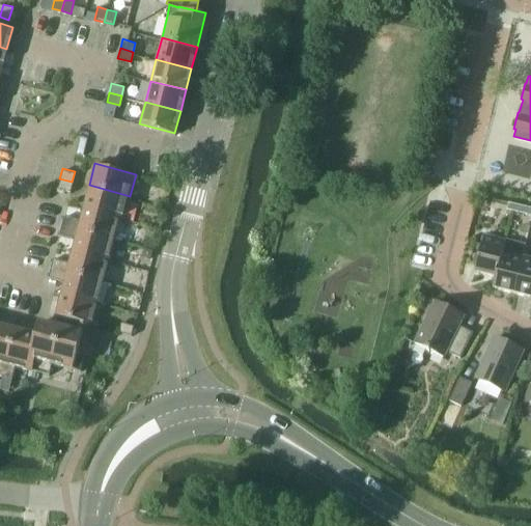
[(70,190),(72,182),(59,178),(57,187),(70,190)]
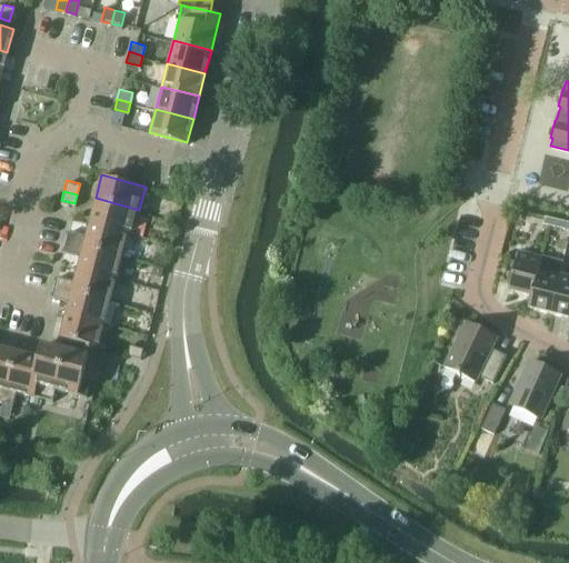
[(96,198),(89,221),(127,231),(133,233),(139,210),(96,198)]
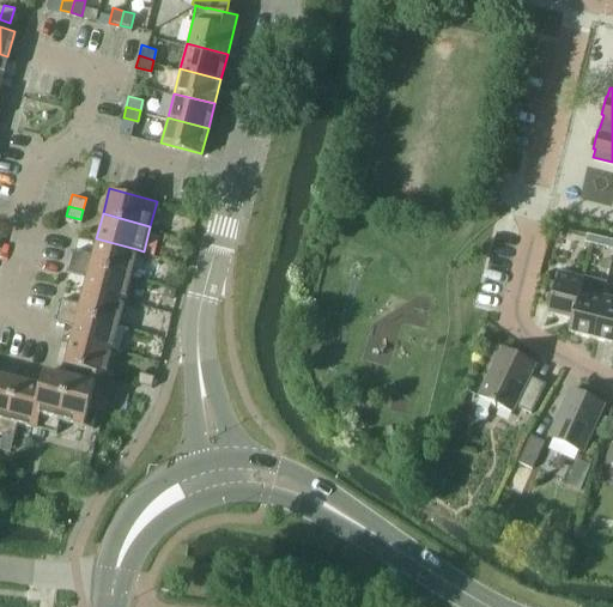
[(584,238),(599,242),(600,234),(587,230),(584,238)]
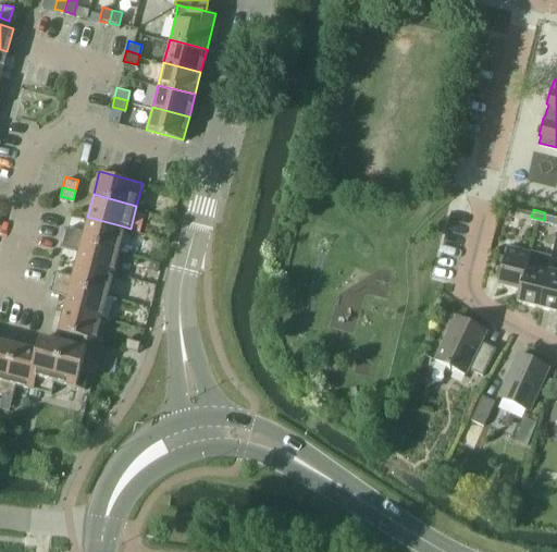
[(544,220),(556,222),(556,215),(545,212),(544,220)]
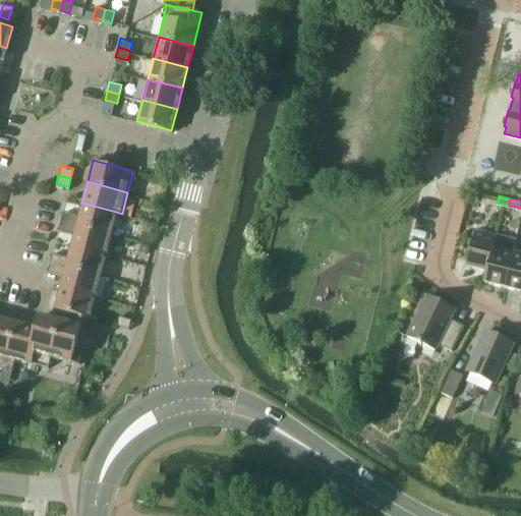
[(62,210),(60,219),(111,232),(111,231),(112,228),(116,212),(81,203),(78,214),(62,210)]
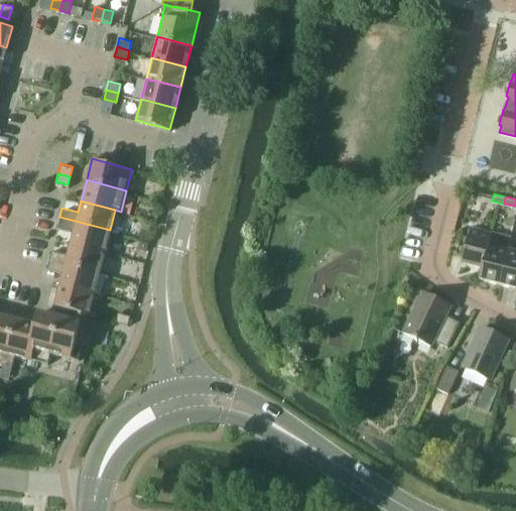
[(74,230),(71,242),(105,251),(109,232),(110,230),(59,217),(56,226),(74,230)]
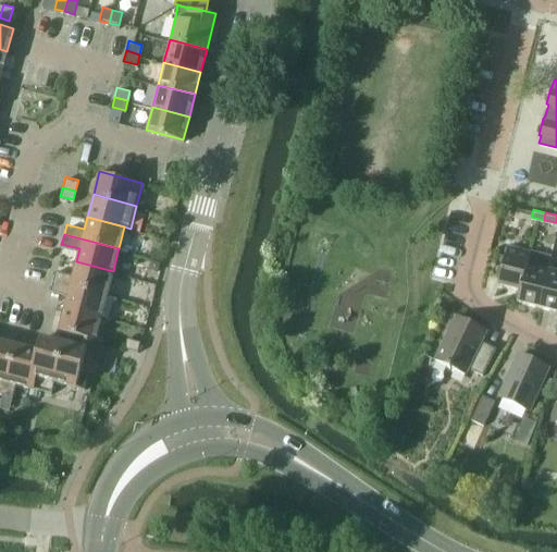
[(497,282),(519,287),(520,287),(527,261),(530,249),(507,244),(497,282)]
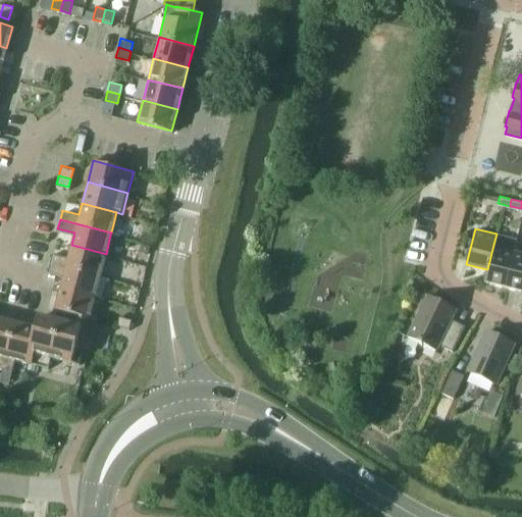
[(51,252),(49,261),(100,274),(106,254),(71,245),(68,256),(51,252)]
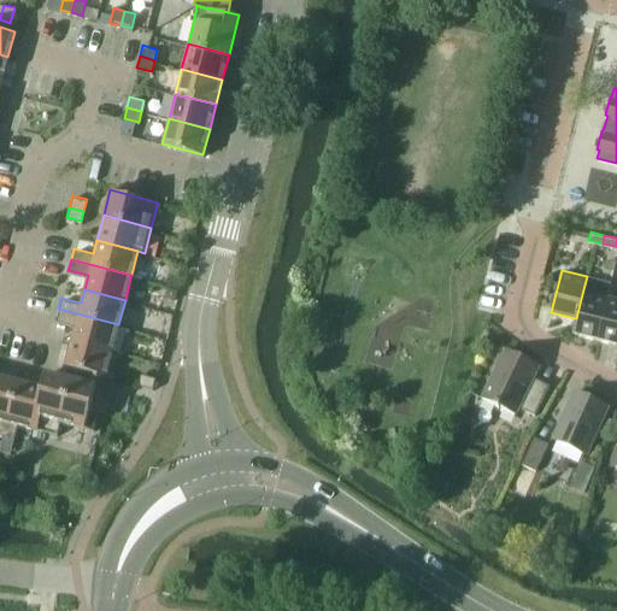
[(576,318),(575,318),(571,330),(597,336),(606,294),(583,289),(576,318)]
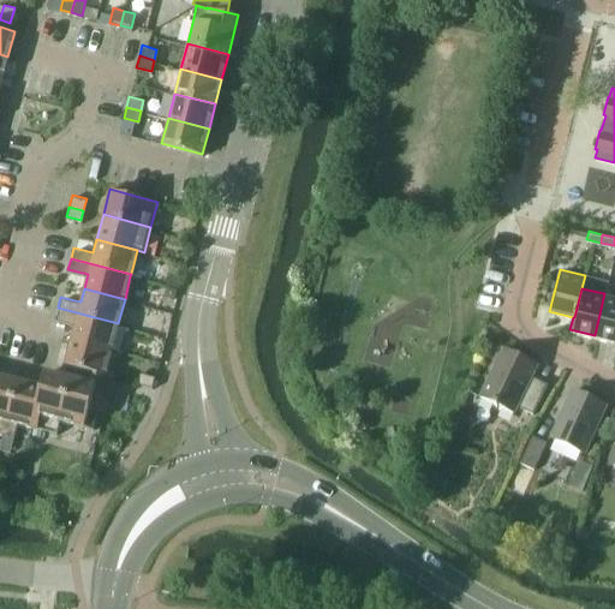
[(614,296),(604,293),(595,335),(614,340),(614,296)]
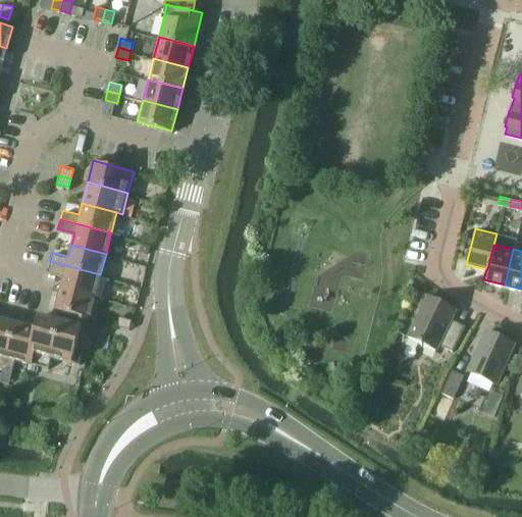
[(63,275),(60,287),(95,296),(100,274),(49,261),(47,271),(63,275)]
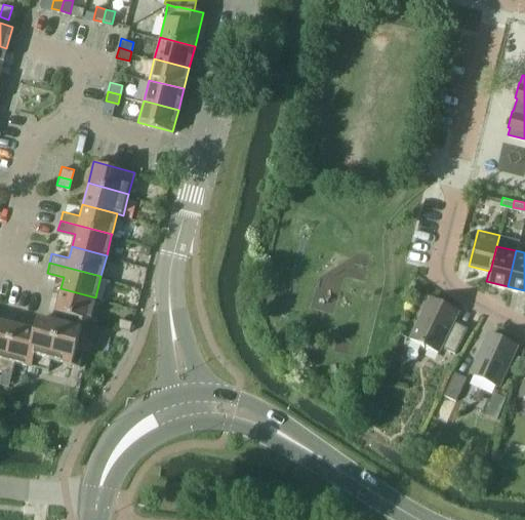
[(89,319),(95,297),(61,288),(55,310),(89,319)]
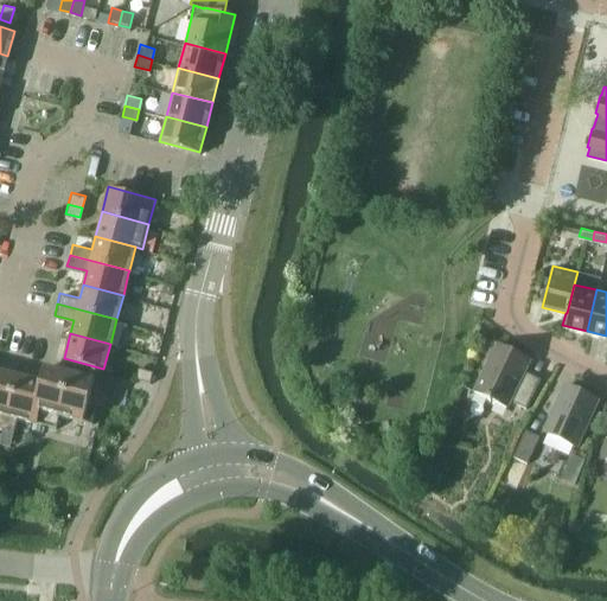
[(524,369),(530,358),(496,341),(473,389),(486,395),(486,396),(490,398),(491,397),(506,404),(510,398),(525,406),(540,376),(524,369)]
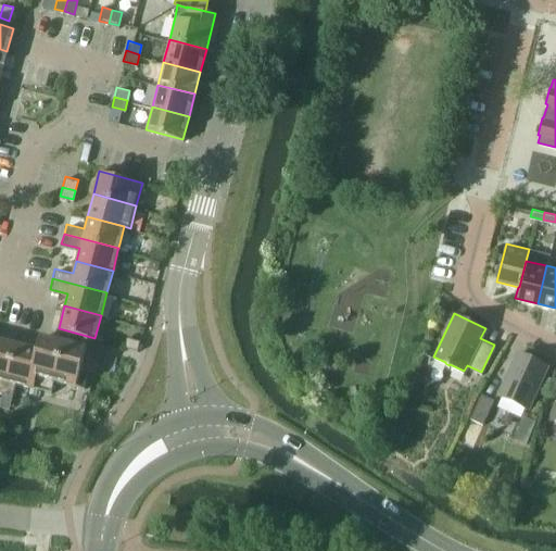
[(137,349),(139,338),(127,335),(124,346),(137,349)]
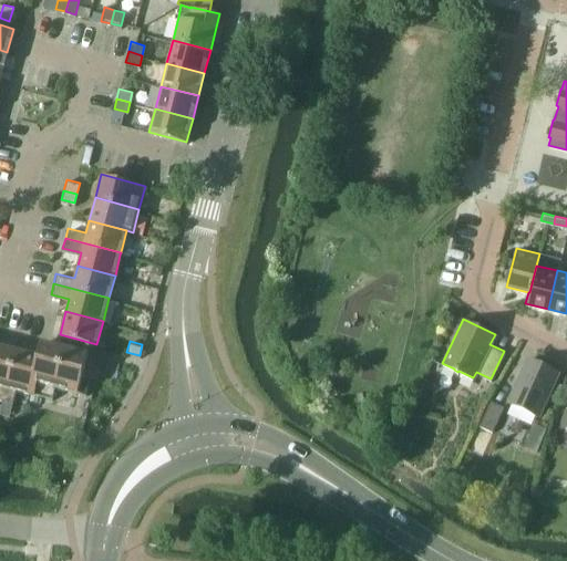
[(38,354),(28,392),(52,397),(55,386),(85,394),(90,376),(95,377),(102,352),(84,347),(83,353),(40,342),(38,354)]
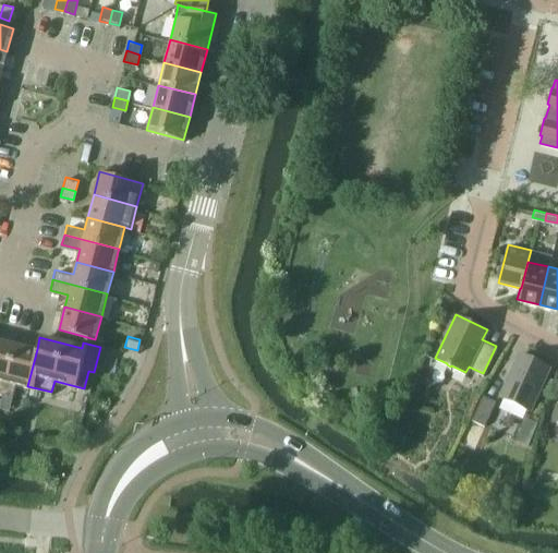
[(0,392),(2,393),(15,343),(0,338),(0,392)]
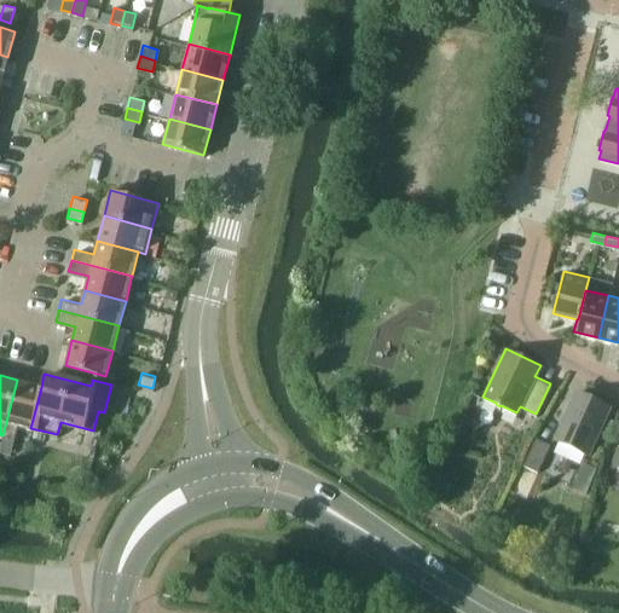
[(17,380),(3,435),(13,439),(17,424),(30,428),(41,387),(17,380)]
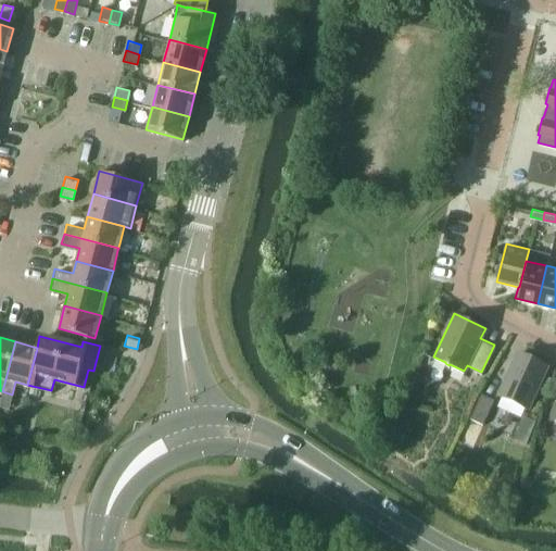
[(528,407),(546,364),(517,351),(497,392),(528,407)]
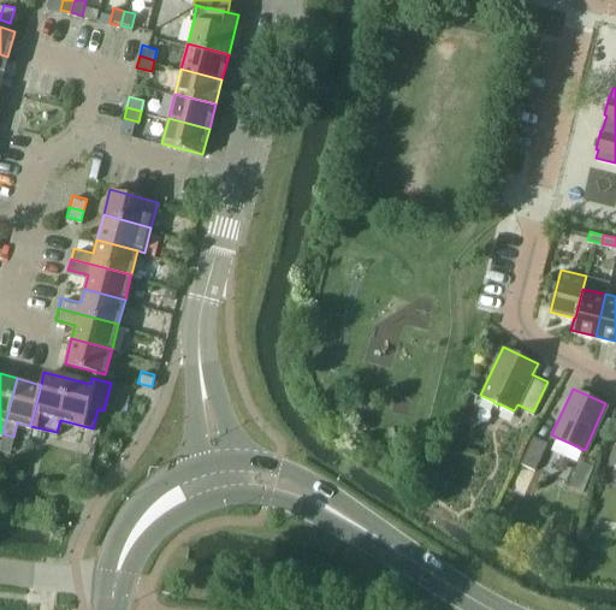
[(533,434),(520,461),(534,468),(546,440),(533,434)]
